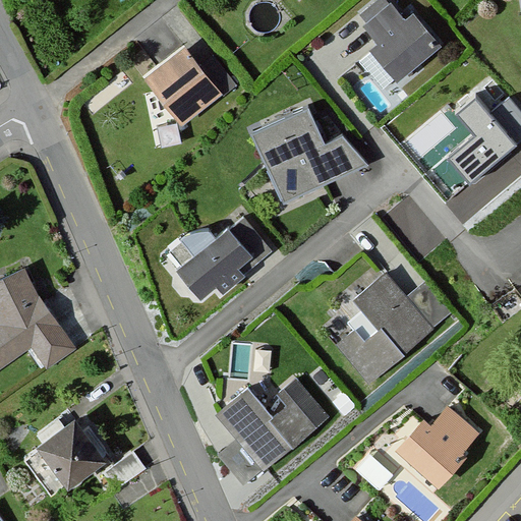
[(391,5),(362,29),(377,45),(368,52),(395,85),(441,48),(412,13),(403,20),(391,5)]
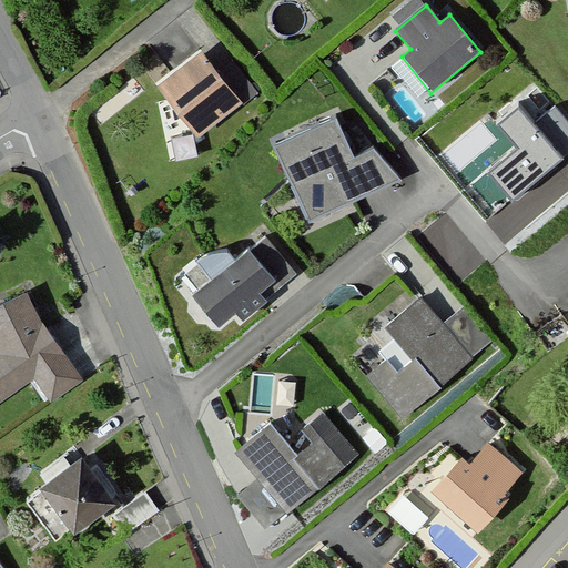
[(196,47),(150,82),(195,141),(242,103),(217,75),(196,47)]
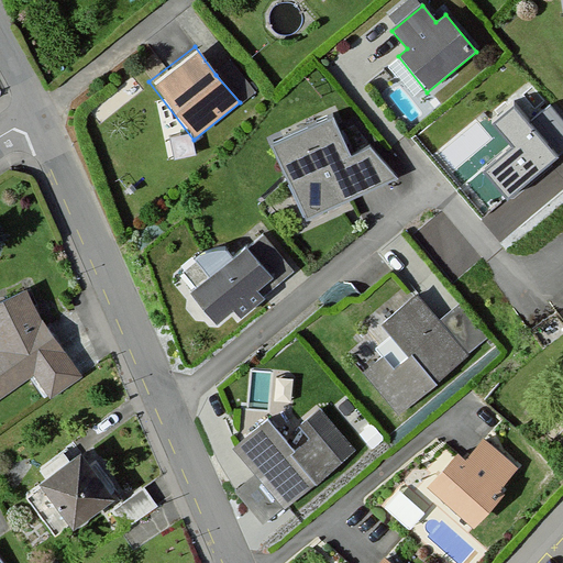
[(230,62),(216,75),(240,102),(254,89),(230,62)]
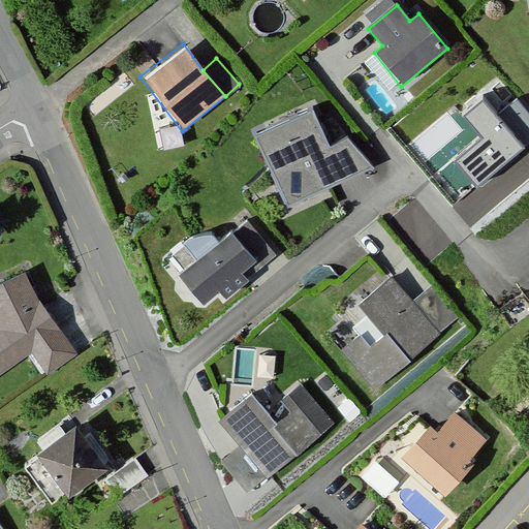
[(497,118),(483,101),(464,117),(483,138),(456,161),(477,187),(528,143),(528,115),(517,101),(497,118)]
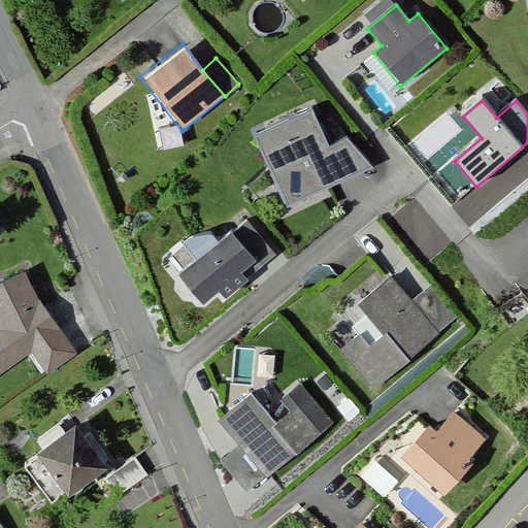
[(312,107),(251,136),(282,206),(372,169),(344,135),(328,145),(312,107)]
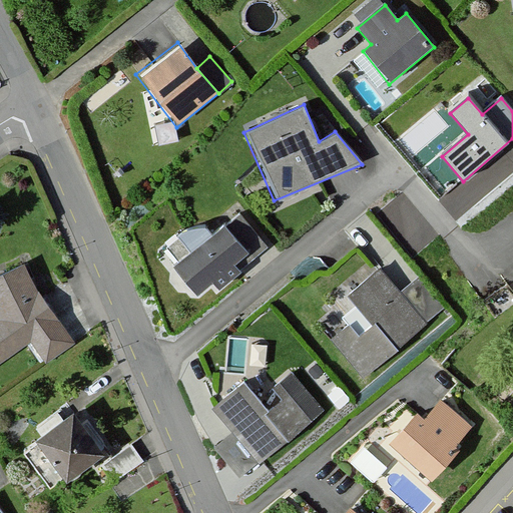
[(177,261),(171,268),(194,300),(208,286),(215,294),(265,248),(239,216),(213,237),(203,221),(164,244),(177,261)]
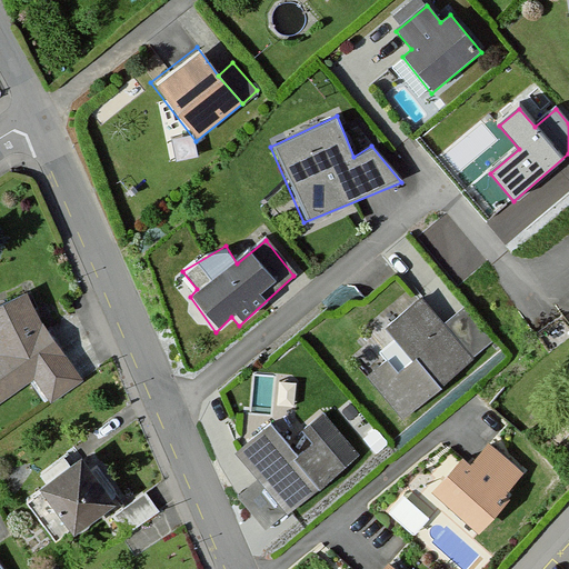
[(35,289),(0,303),(0,405),(33,382),(53,405),(86,382),(53,340),(35,289)]
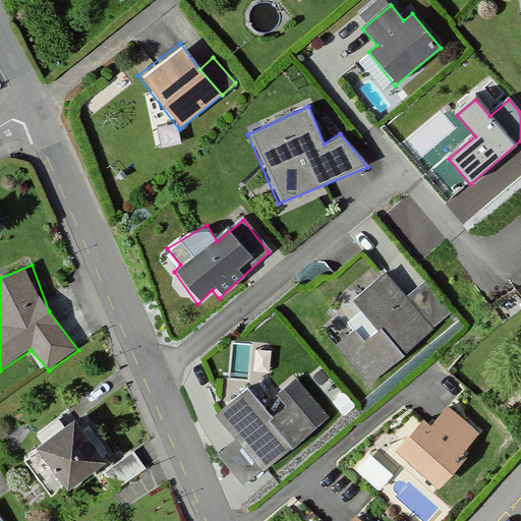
[(427,280),(405,297),(388,277),(355,302),(362,312),(332,337),(369,385),(456,315),(427,280)]
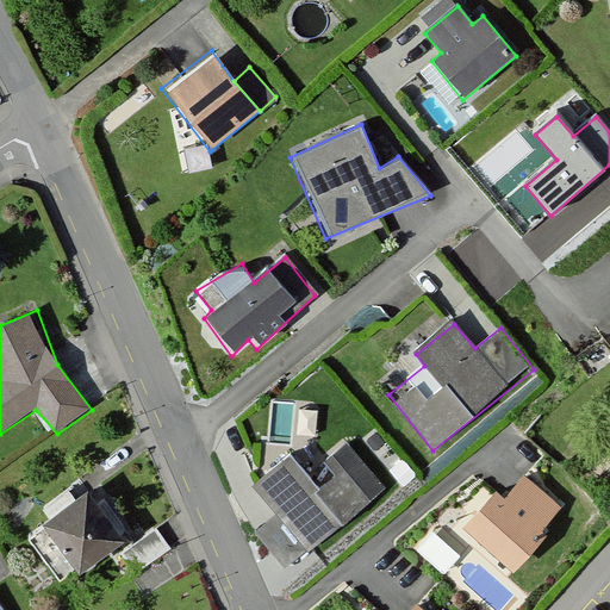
[(293,455),(253,490),(277,517),(254,536),(285,573),(384,490),(347,447),(324,465),(336,480),(323,491),(293,455)]
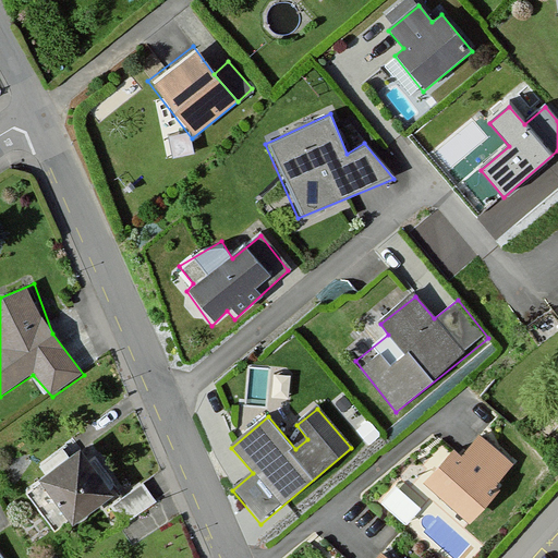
[(453,444),(423,476),(471,519),(501,484),(497,480),(514,461),(481,432),(462,451),(453,444)]
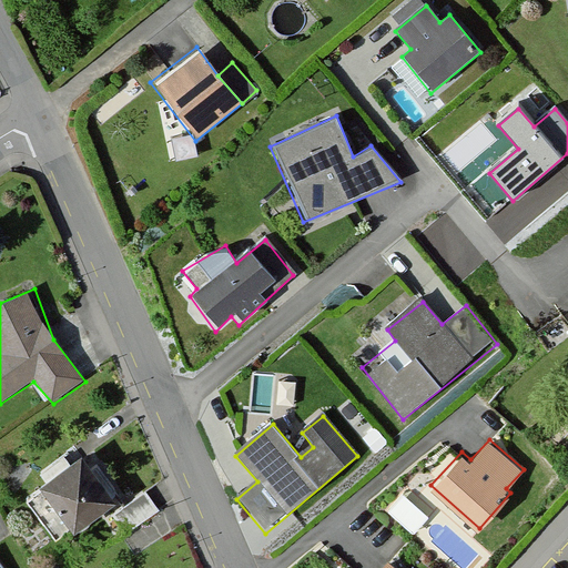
[(119,501),(84,457),(27,501),(60,547),(119,501)]
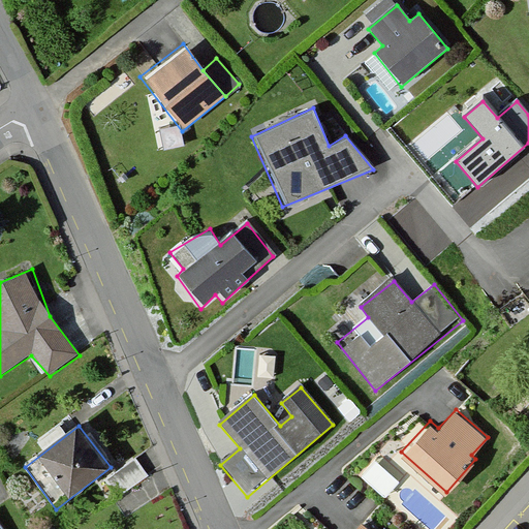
[(137,457),(104,479),(118,499),(151,476),(137,457)]
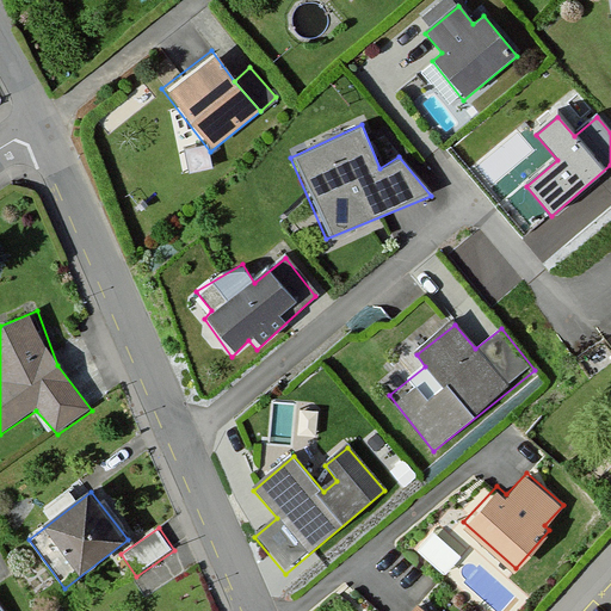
[(425,529),(415,548),(444,563),(454,543),(425,529)]
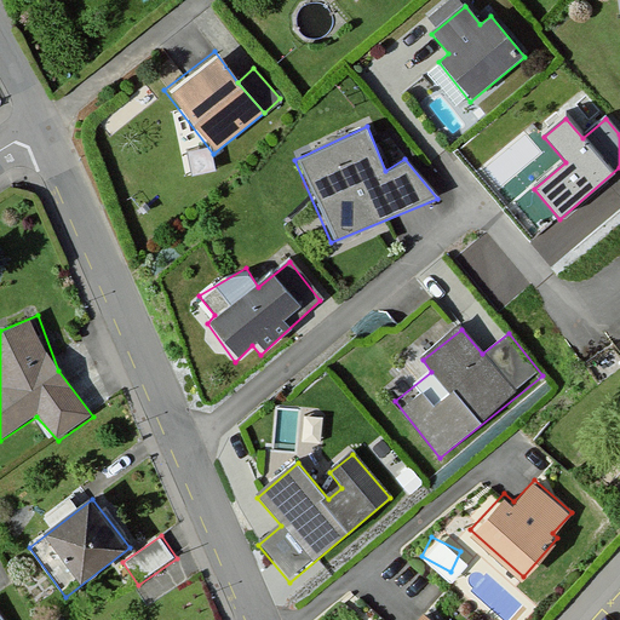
[(413,619),(438,619),(425,608),(413,619)]
